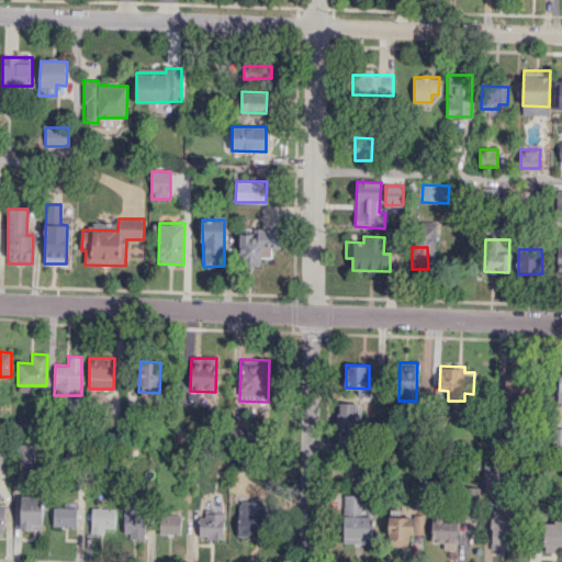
[(34,445),(19,445),(19,462),(34,463),(34,445)]
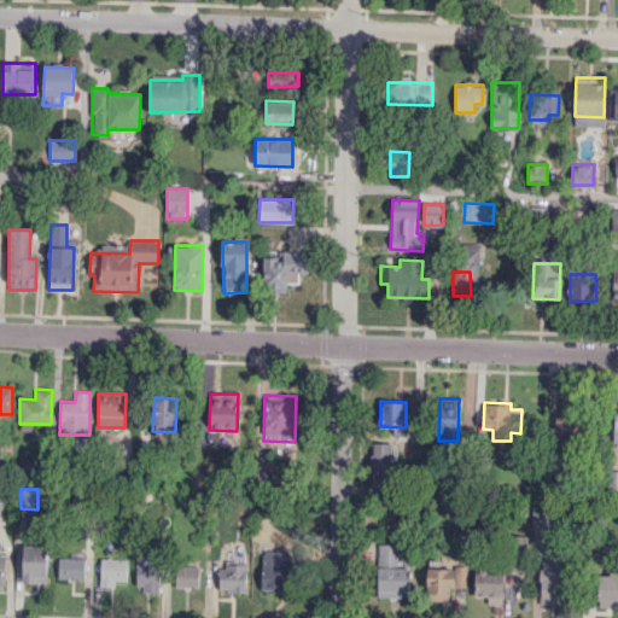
[(506,570),(524,570),(525,536),(506,536),(506,570)]
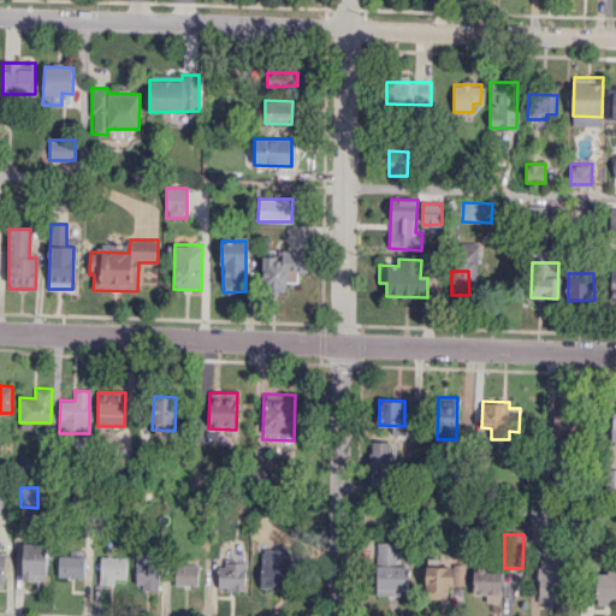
[(375,596),(408,597),(409,566),(396,566),(396,542),(377,542),(375,596)]
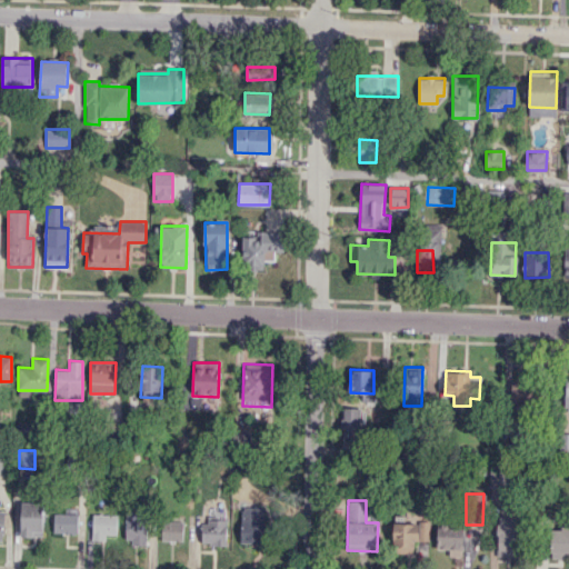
[(20,536),(42,537),(43,502),(21,502),(20,536)]
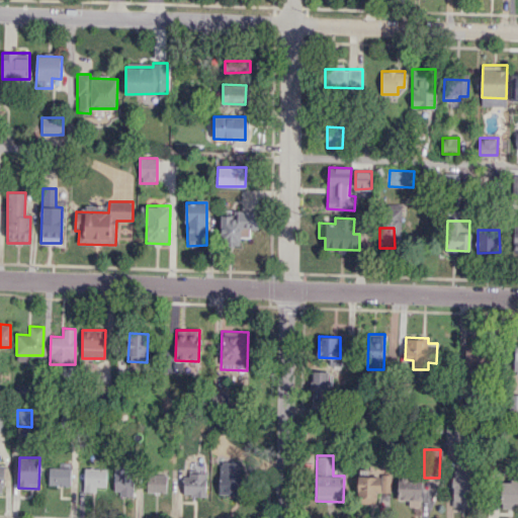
[(241,461),(220,461),(219,494),(240,494),(241,461)]
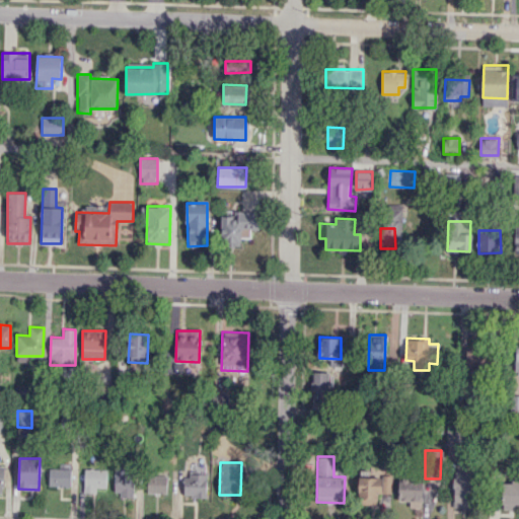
[(114,498),(133,498),(134,467),(115,467),(114,498)]
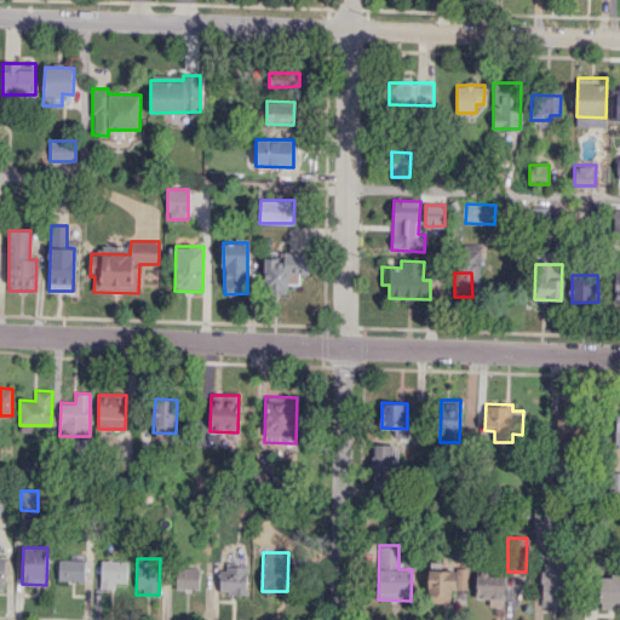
[(85,560),(58,560),(58,581),(85,581),(85,560)]
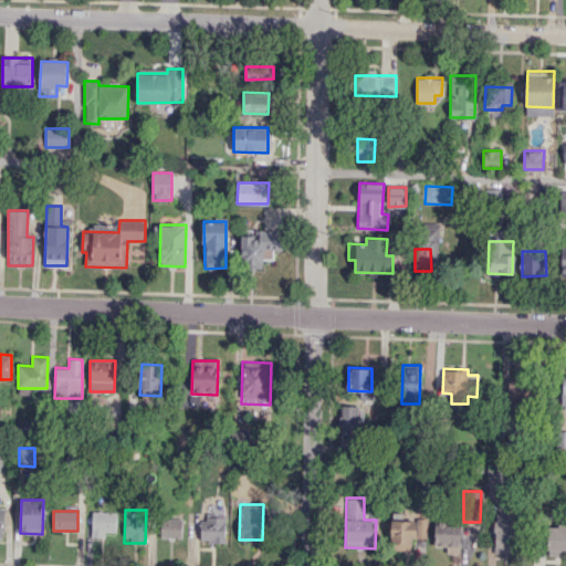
[(116,512),(92,511),(92,536),(105,537),(105,531),(116,532),(116,512)]
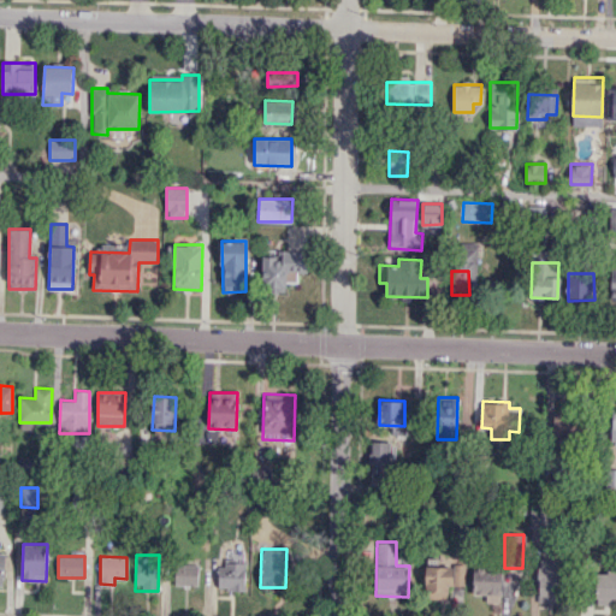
[(244,590),(246,560),(225,558),(225,567),(218,567),(217,588),(244,590)]
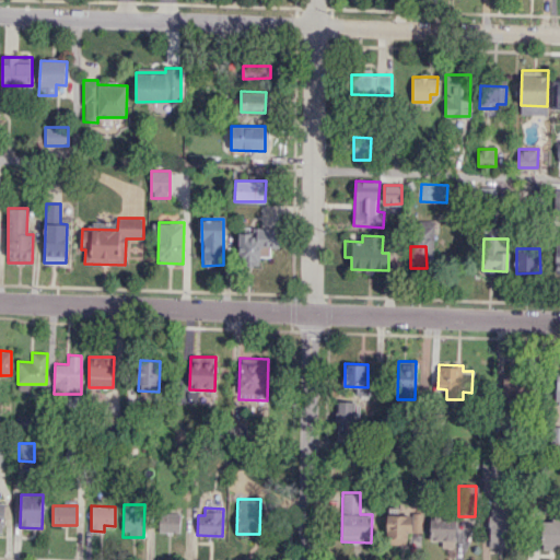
[(488,547),(509,547),(510,510),(489,509),(488,547)]
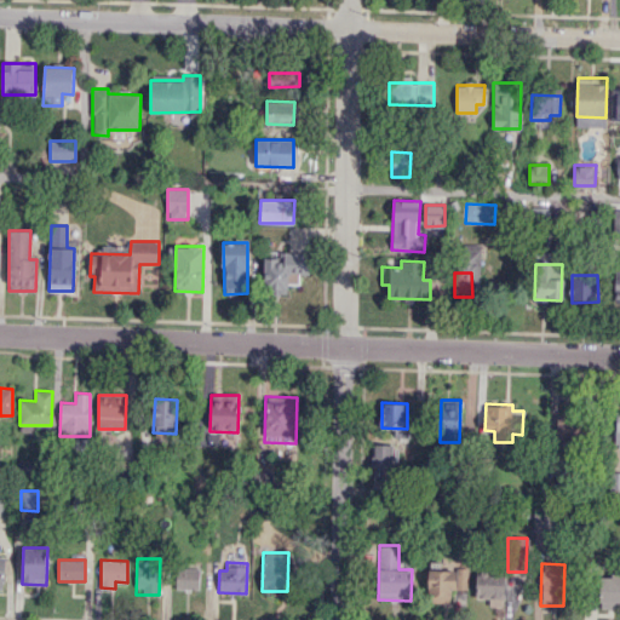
[(199,590),(200,568),(176,568),(174,589),(199,590)]
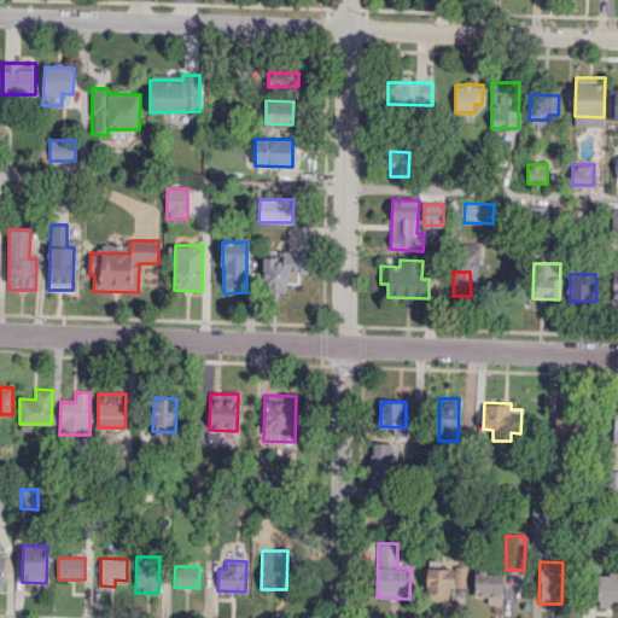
[(427,567),(426,600),(448,601),(449,587),(466,588),(466,569),(427,567)]
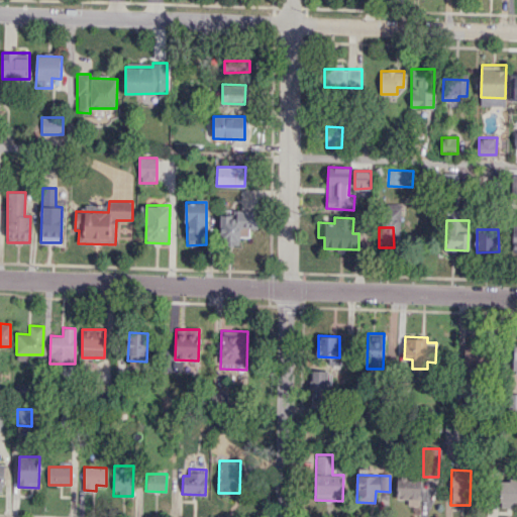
[(408,505),(419,505),(420,476),(397,476),(397,499),(408,500),(408,505)]
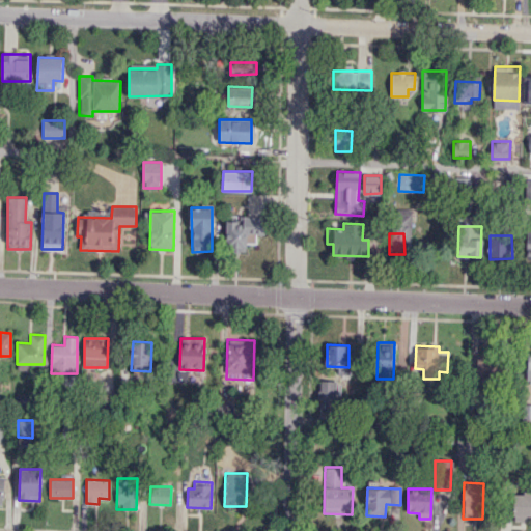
[(530,515),(530,492),(514,492),(513,521),(525,521),(525,515),(530,515)]
